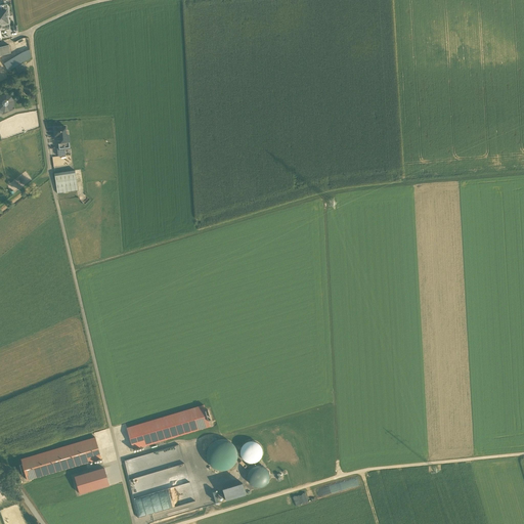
[(0,11),(0,28),(9,27),(7,16),(9,16),(8,7),(1,8),(1,11),(0,11)]
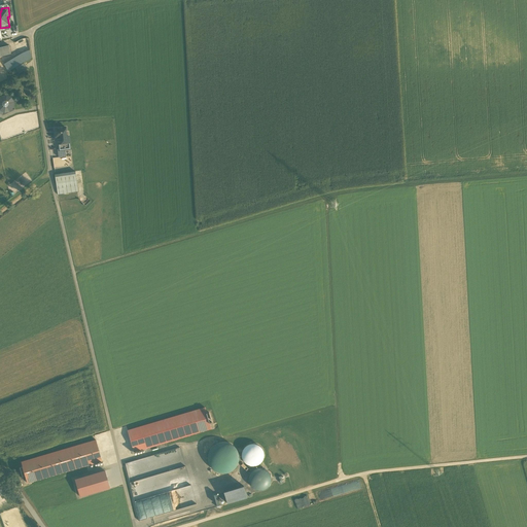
[(0,57),(11,54),(9,45),(0,47),(0,57)]
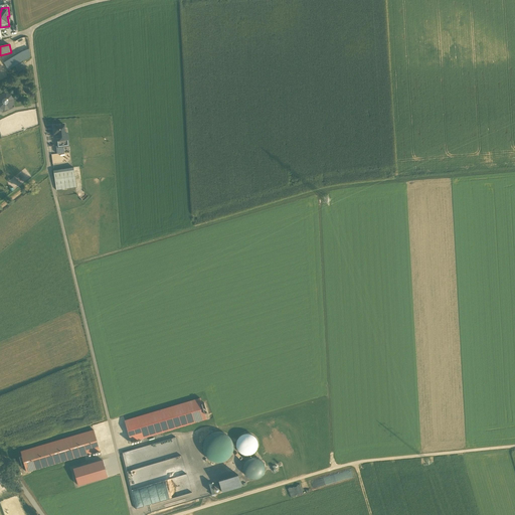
[(21,52),(25,59),(30,56),(29,48),(21,52)]
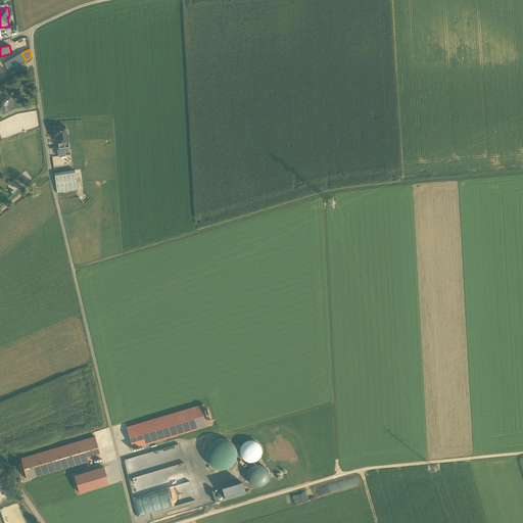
[(11,59),(15,67),(26,60),(21,53),(11,59)]
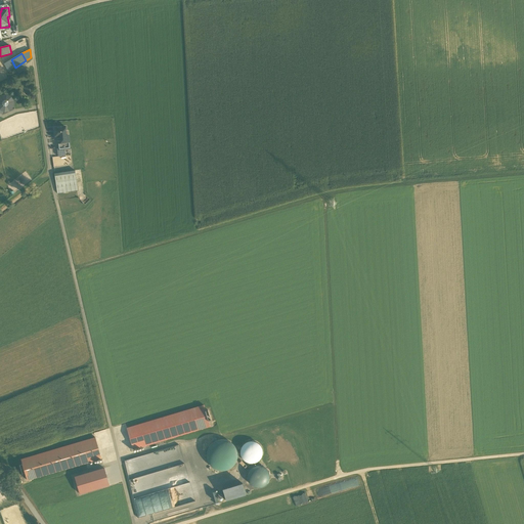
[(4,63),(8,72),(15,68),(11,59),(4,63)]
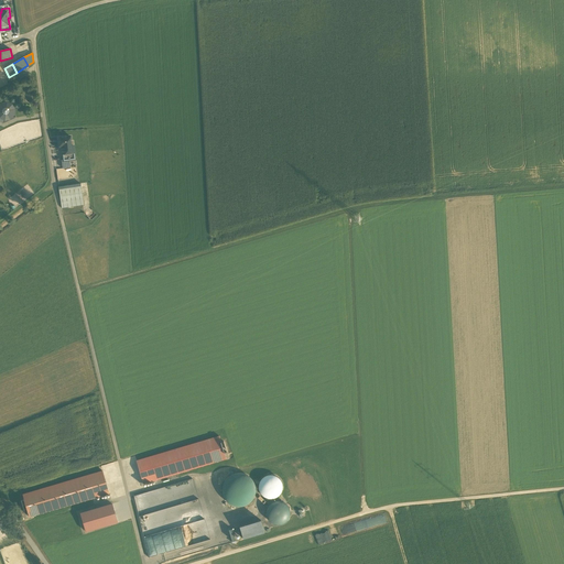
[(25,67),(17,73),(20,79),(30,74),(25,67)]
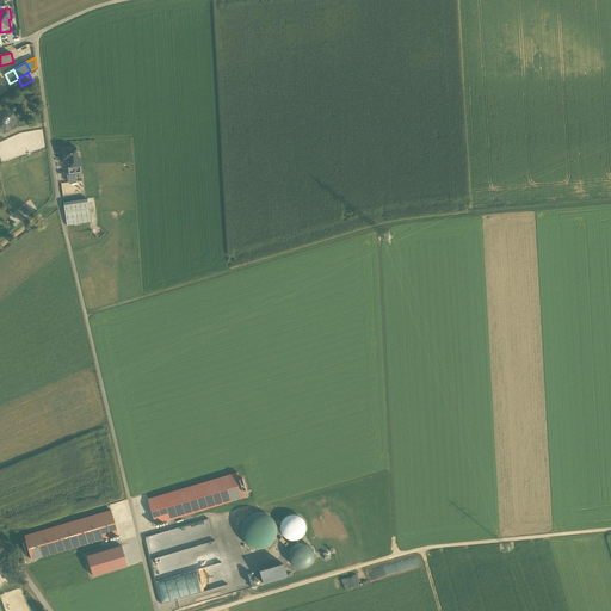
[(0,127),(0,128),(2,129),(5,129),(5,130),(8,129),(11,128),(13,127),(16,123),(16,121),(16,117),(13,115),(12,112),(8,111),(6,111),(2,112),(0,112),(0,127)]
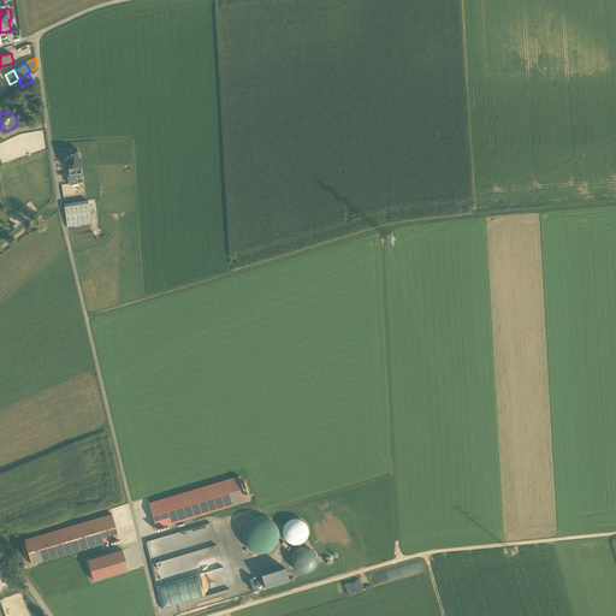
[(78,159),(77,149),(64,150),(66,161),(69,161),(70,175),(76,175),(76,171),(82,171),(81,159),(78,159)]
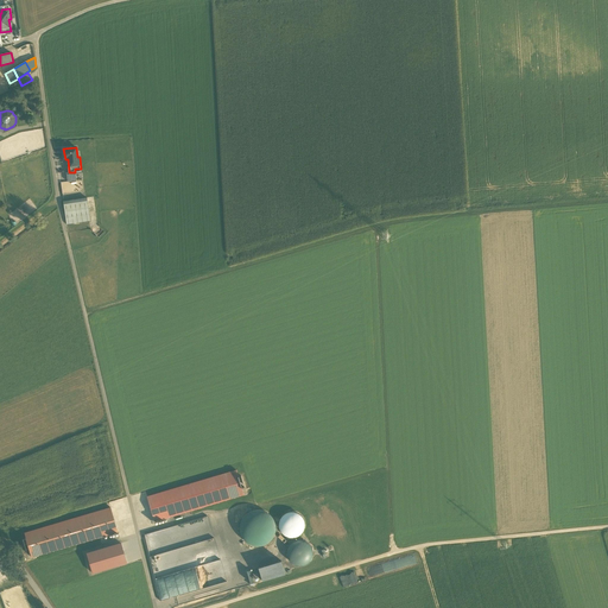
[(76,181),(75,172),(69,172),(67,172),(68,182),(76,181)]
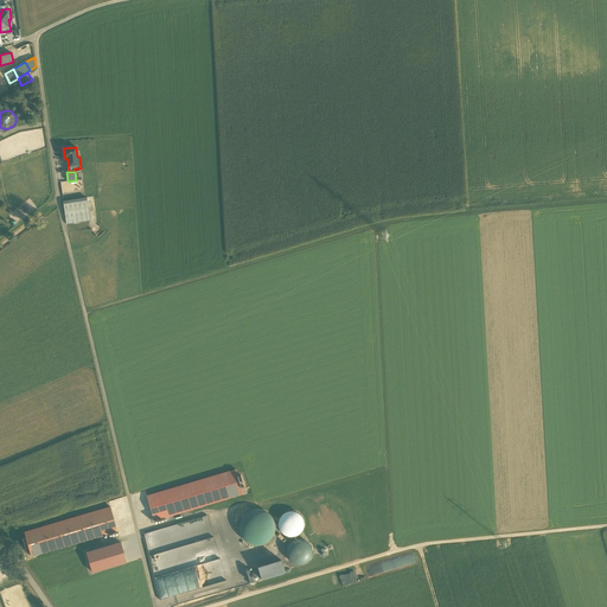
[(76,199),(77,211),(88,209),(87,198),(76,199)]
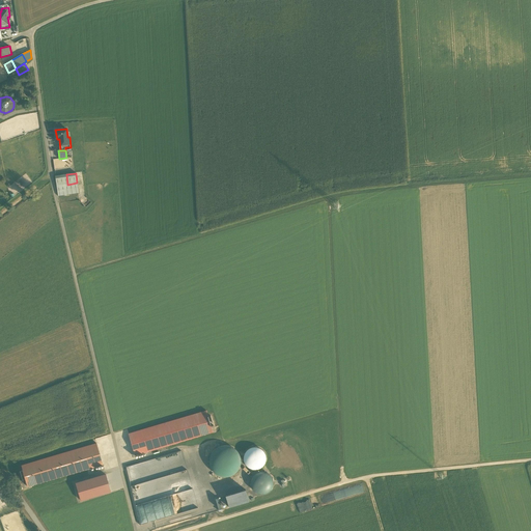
[(55,176),(56,186),(67,185),(66,174),(55,176)]
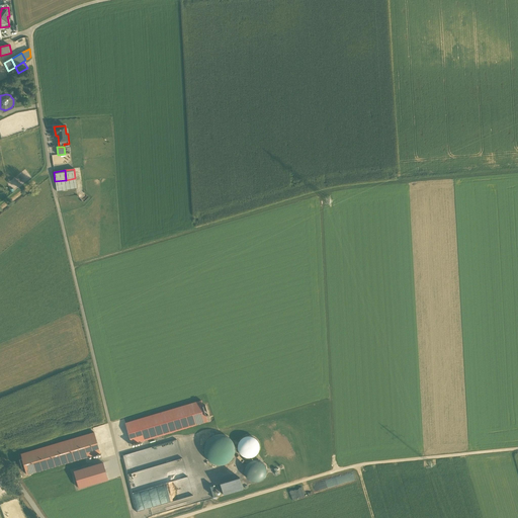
[(77,188),(75,178),(66,180),(55,181),(57,191),(77,188)]
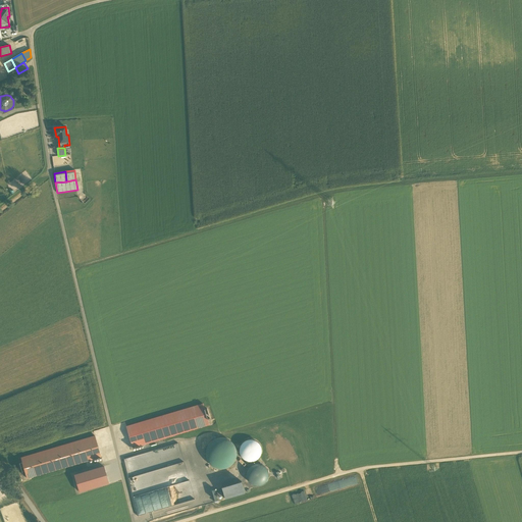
[(209,425),(208,419),(205,409),(203,404),(126,426),(133,448),(209,425)]
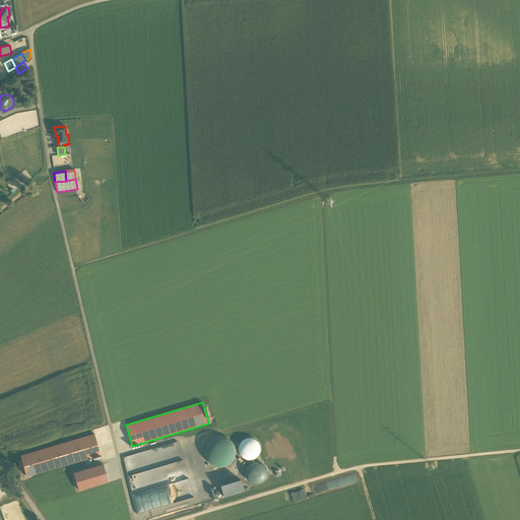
[(21,456),(22,460),(19,461),(23,473),(25,472),(27,476),(101,455),(94,434),(21,456)]
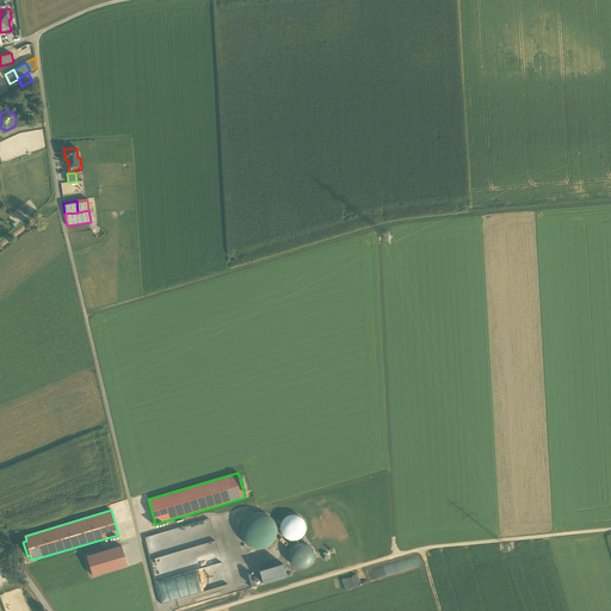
[(241,525),(241,532),(244,539),(247,544),(253,548),(260,549),(267,547),(273,542),(276,536),(277,529),(275,523),(270,517),(264,513),(257,513),(251,516),(245,519),(241,525)]
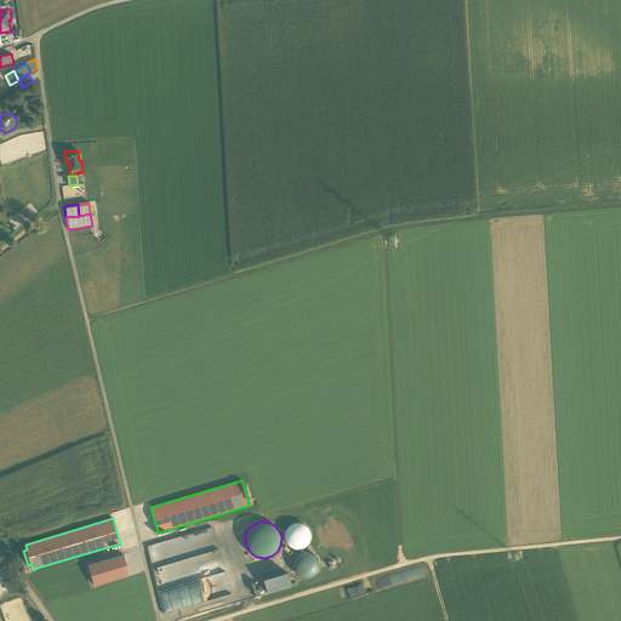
[(311,541),(312,536),(311,531),(307,527),(303,524),(298,523),(292,524),(289,527),(286,531),(285,536),(286,541),(289,546),(294,548),(298,550),(303,548),(307,546),(311,541)]
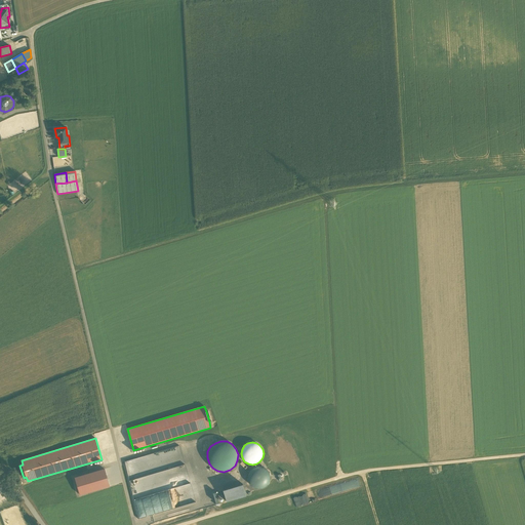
[(179,446),(123,460),(138,518),(161,512),(164,510),(160,494),(158,491),(191,483),(194,480),(194,479),(197,478),(196,472),(188,474),(189,473),(188,471),(180,473),(187,469),(182,470),(179,467),(182,465),(183,465),(186,462),(191,461),(188,449),(186,447),(180,448),(179,446)]
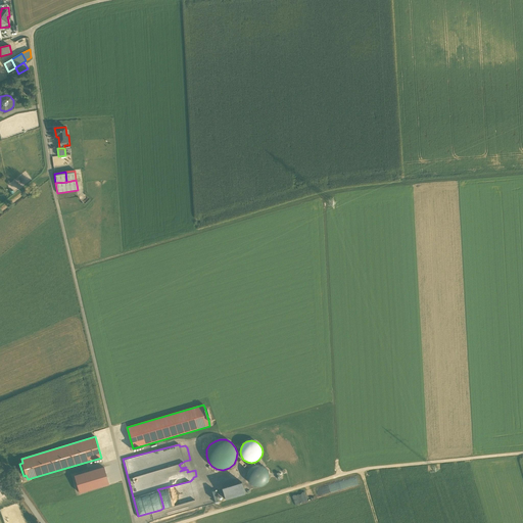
[(240,462),(247,469),(249,467),(242,460),(240,462)]
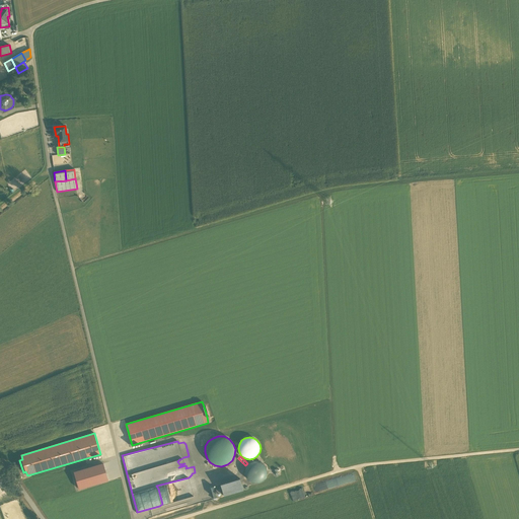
[(245,469),(245,474),(247,477),(250,480),(253,483),(258,483),(262,480),(265,477),(267,473),(267,469),(265,465),(262,462),(257,461),(253,461),(249,463),(247,466),(245,469)]
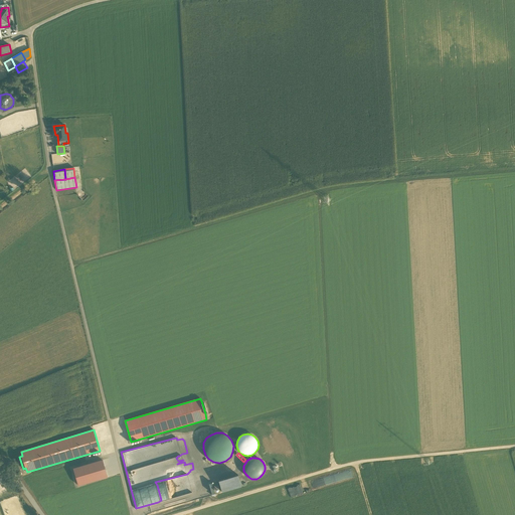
[(103,461),(73,469),(78,485),(107,476),(103,461)]
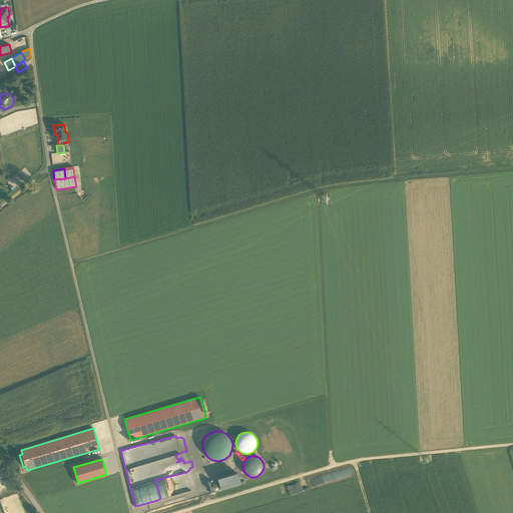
[(231,475),(235,486),(240,485),(237,473),(231,475)]
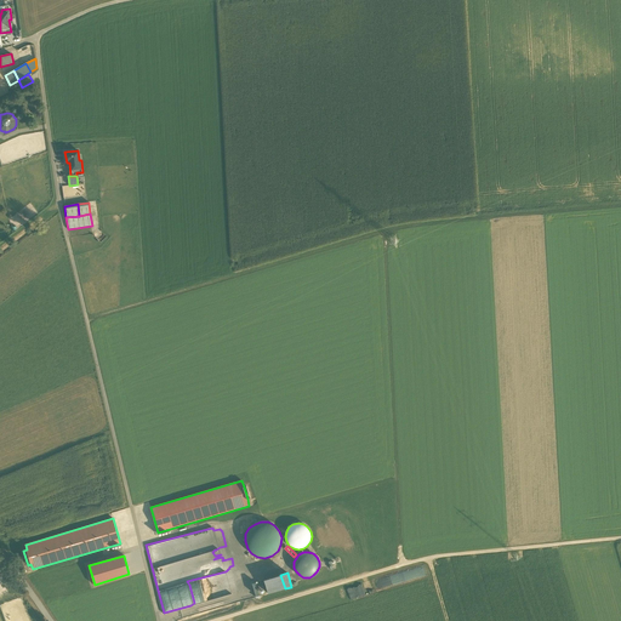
[(268,593),(285,588),(280,575),(265,580),(268,593)]
